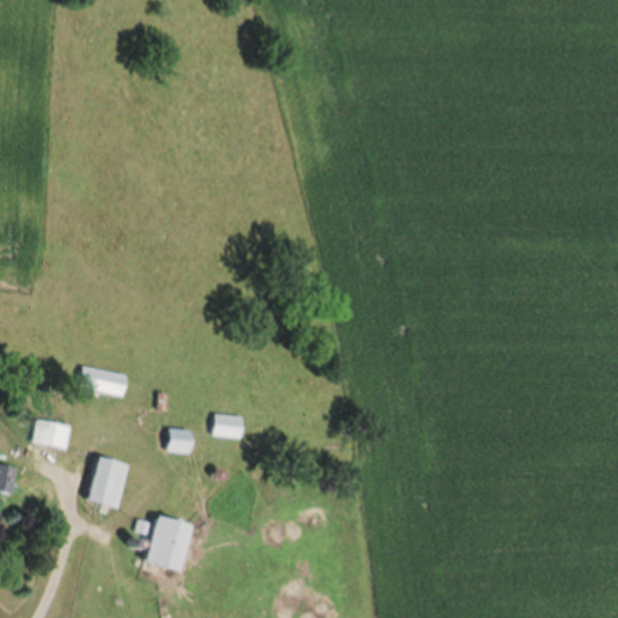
[(81,365),(77,386),(122,395),(126,374),(81,365)]
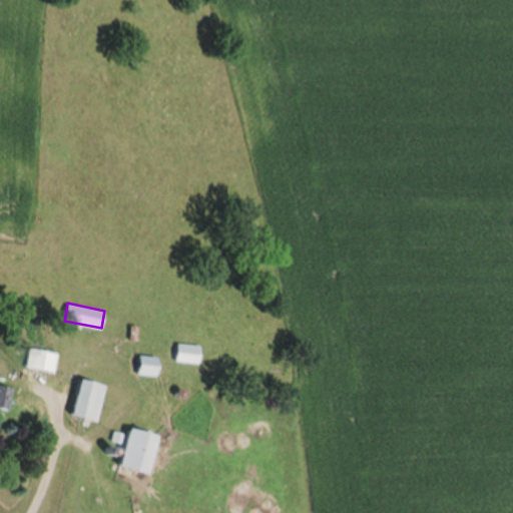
[(177,343),(175,361),(197,363),(199,346),(177,343)]
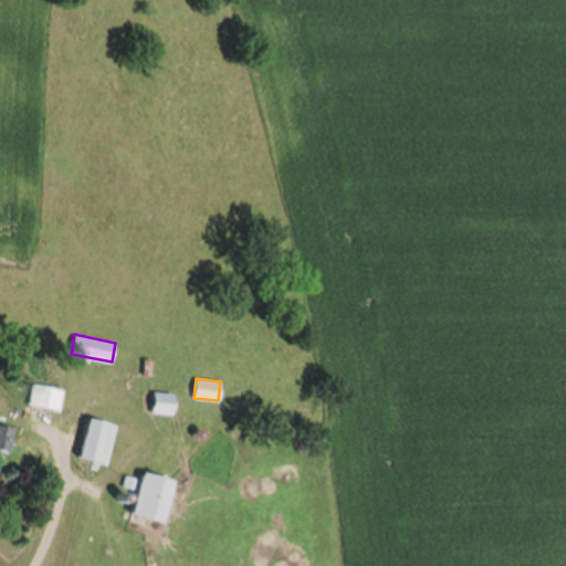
[(32,388),(28,407),(56,412),(60,394),(32,388)]
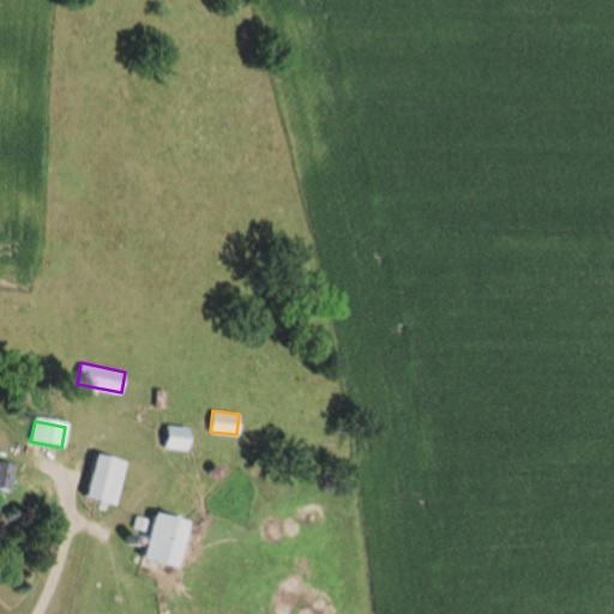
[(166,426),(164,446),(187,449),(188,427),(166,426)]
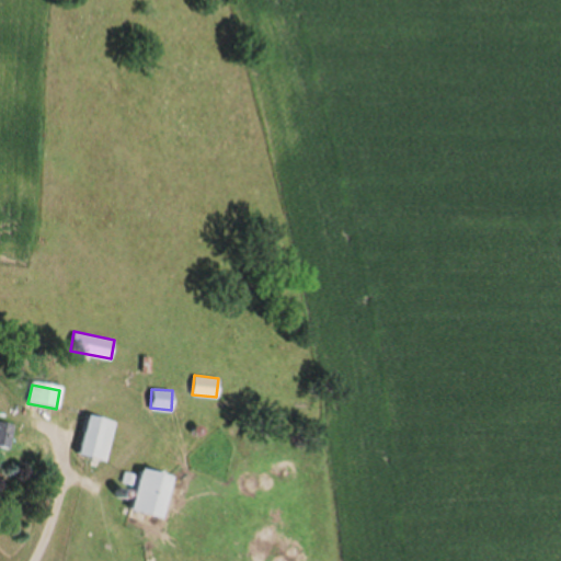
[(0,416),(0,444),(10,446),(14,419),(0,416)]
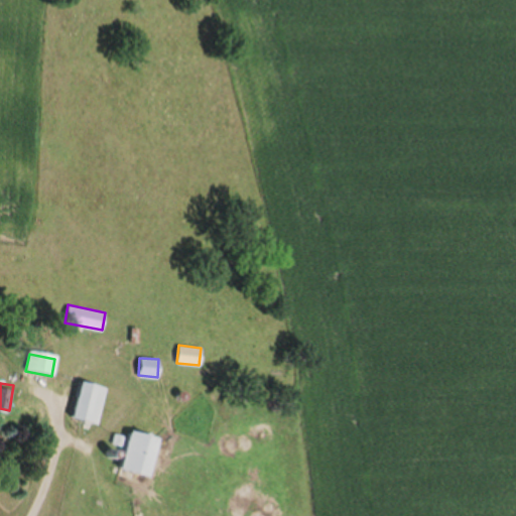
[(78,385),(69,421),(97,428),(106,392),(78,385)]
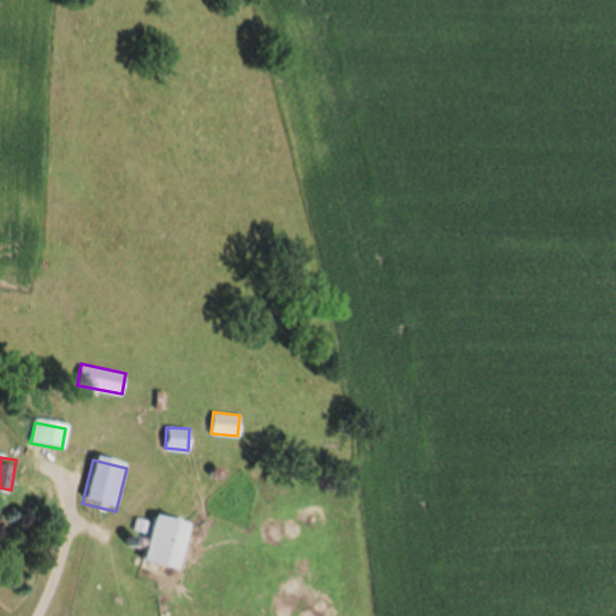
[(154,520),(141,564),(173,574),(185,528),(154,520)]
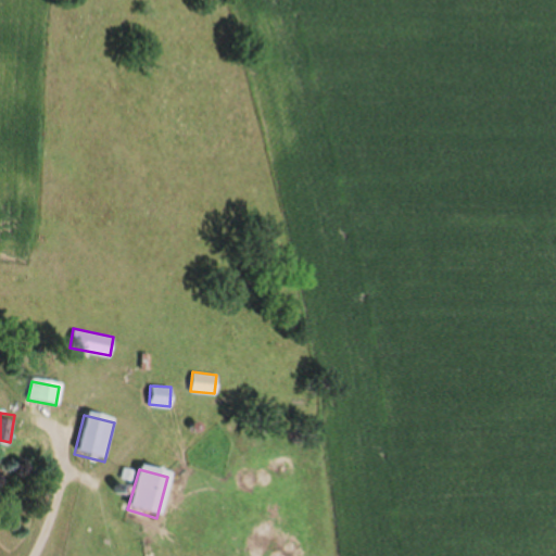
All buildings are outlined.
